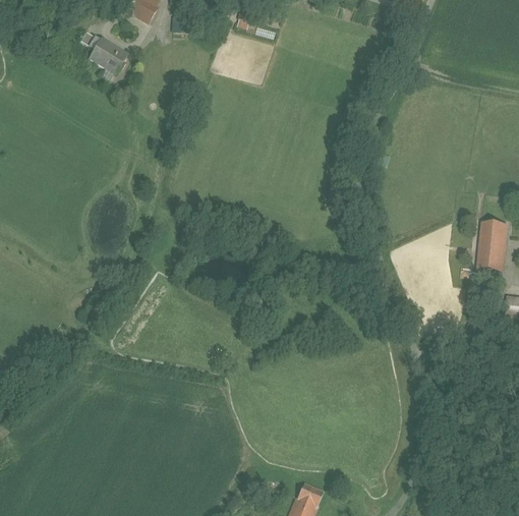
[(132,0),(126,10),(147,22),(159,4),(157,3),(159,0),(132,0)]
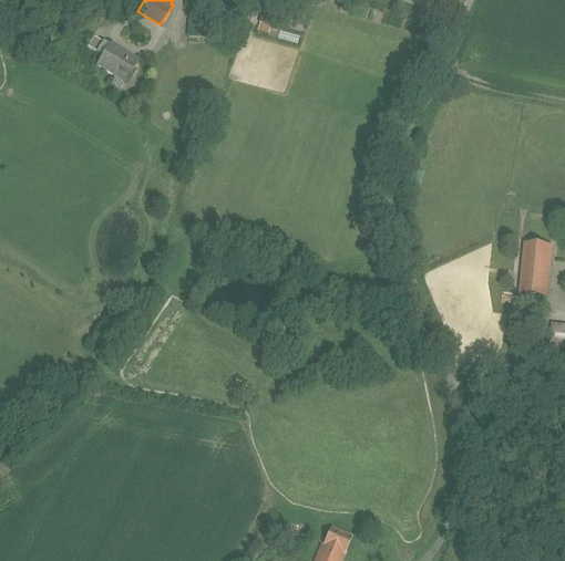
[(195,18),(187,17),(186,33),(202,34),(203,18),(195,18)]
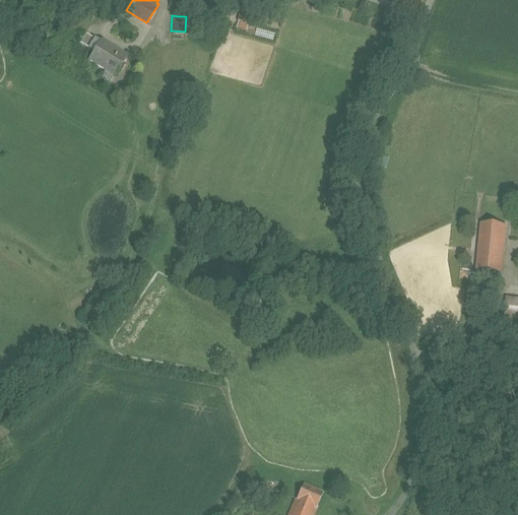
[(237,18),(236,25),(245,27),(247,19),(237,18)]
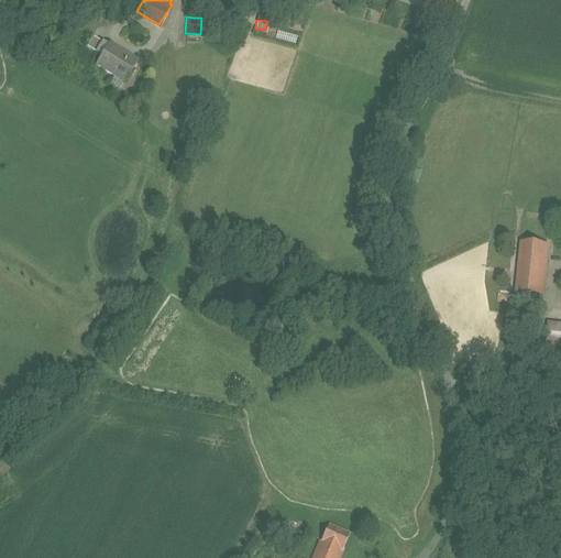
[(85,44),(95,50),(101,40),(91,33),(85,44)]
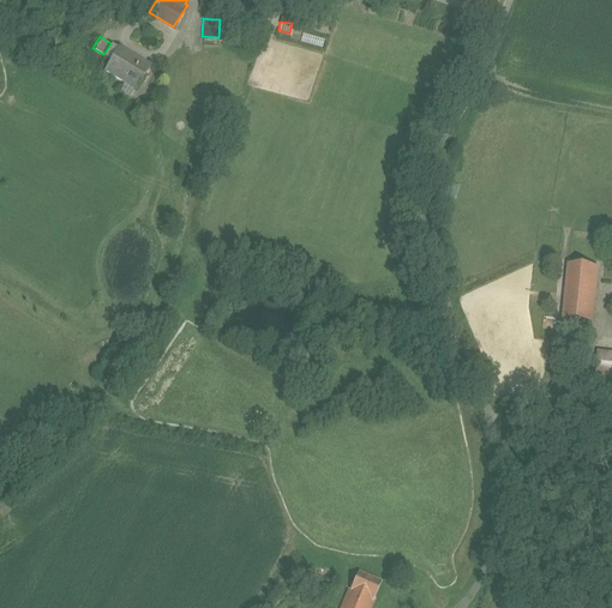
[(102,56),(109,60),(118,47),(111,43),(103,54),(102,56)]
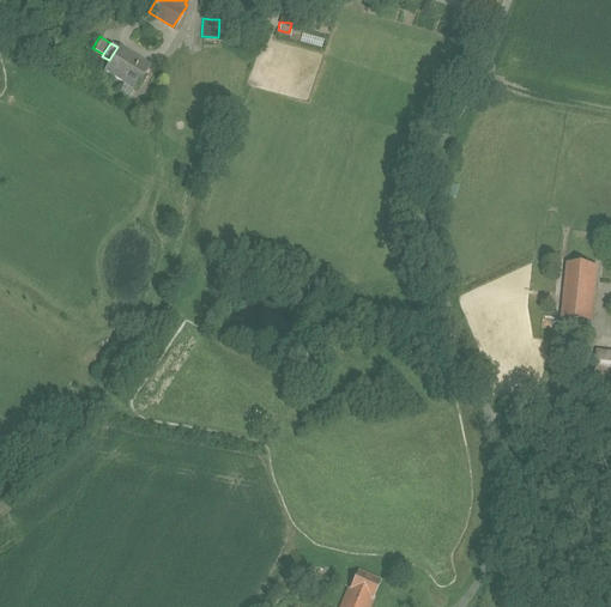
[(149,64),(119,44),(118,47),(109,60),(102,72),(132,90),(149,64)]
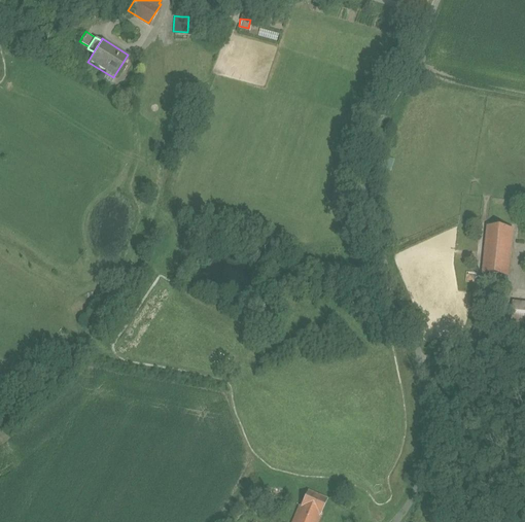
[(487,221),(513,224),(514,213),(489,210),(487,221)]
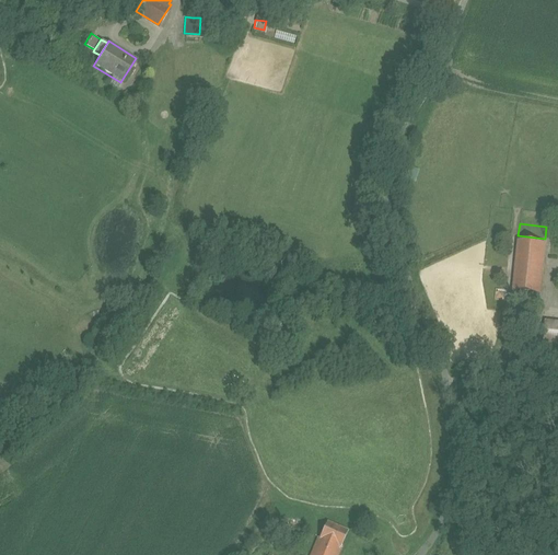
[(545,245),(546,239),(545,239),(518,235),(516,235),(512,288),(535,290),(541,291),(545,245)]
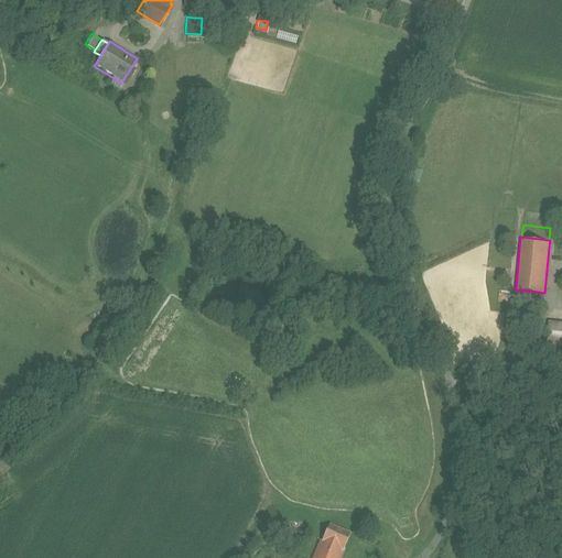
[(198,253),(190,250),(186,260),(195,263),(198,253)]
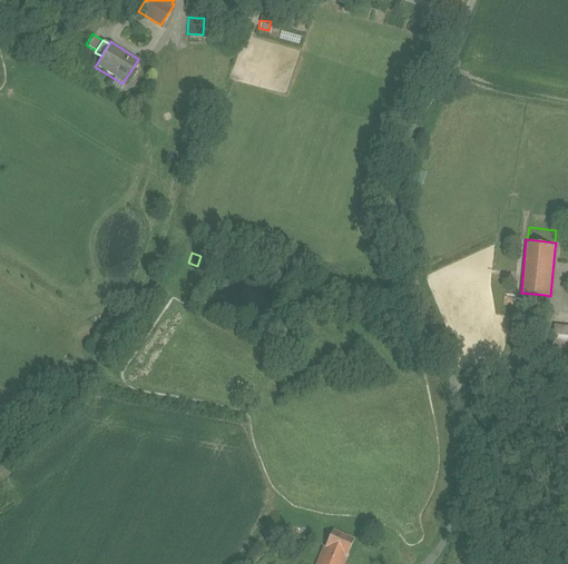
[(567,322),(554,322),(552,330),(551,346),(567,347),(567,322)]
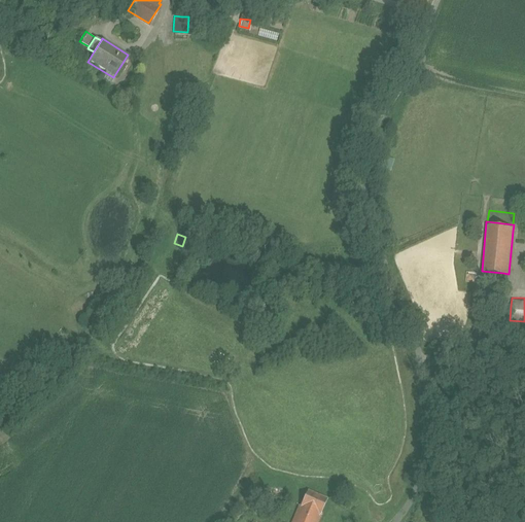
[(315,521),(327,494),(307,486),(301,502),(299,501),(289,521),(315,521)]
